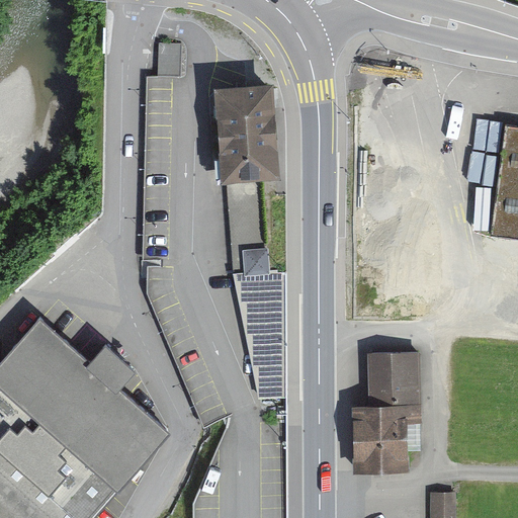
[(181,44),(159,44),(159,75),(182,75),(181,44)]
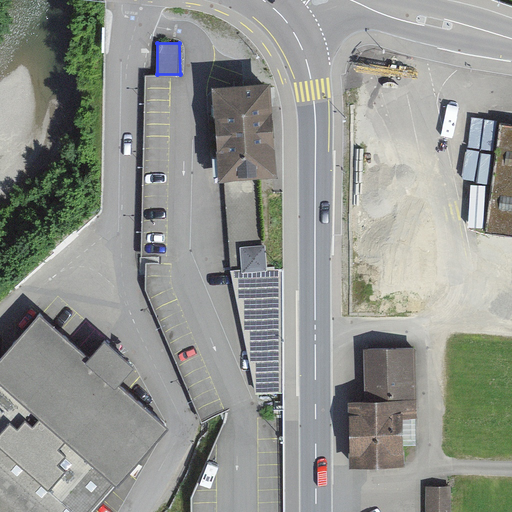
[(242,83),(212,84),(220,178),(277,175),(274,135),(271,81),(242,83)]
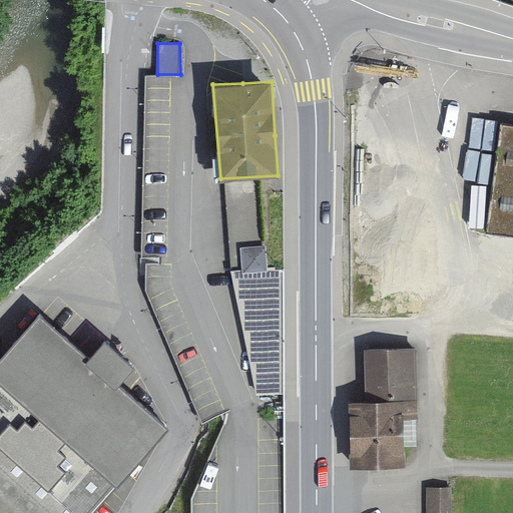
[(512,124),(501,122),(484,231),(512,234),(512,124)]
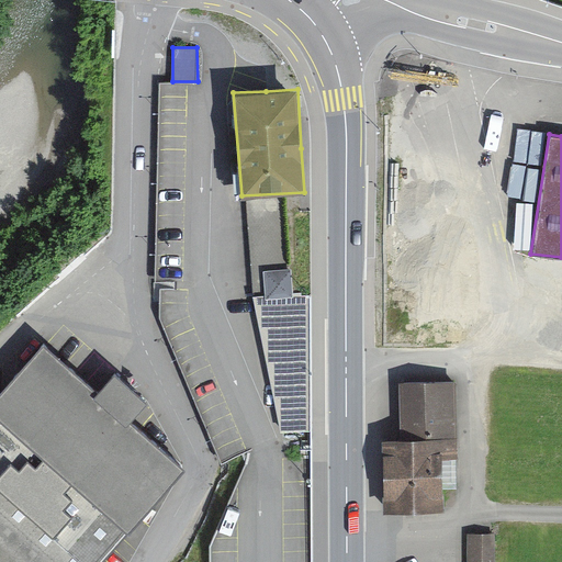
[(270,284),(295,283),(294,258),(269,259),(270,284)]
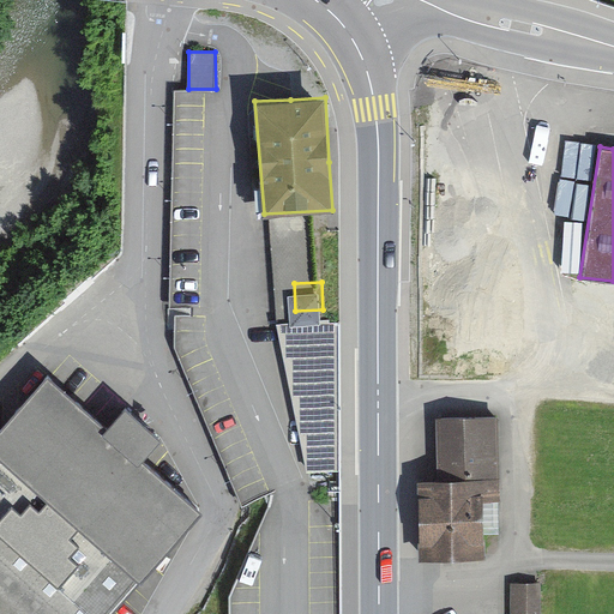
[(107,428),(48,377),(0,431),(0,613),(112,613),(160,559),(203,511),(143,459),(161,439),(144,423),(126,407),(107,428)]
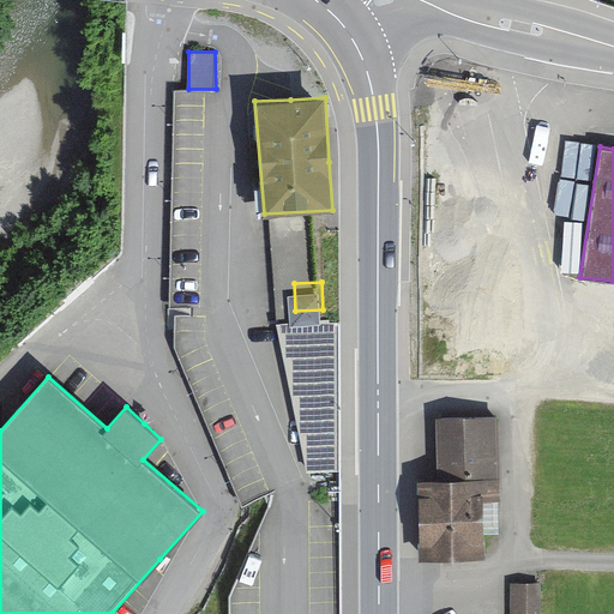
[(495,395),(440,397),(441,417),(497,415),(495,395)]
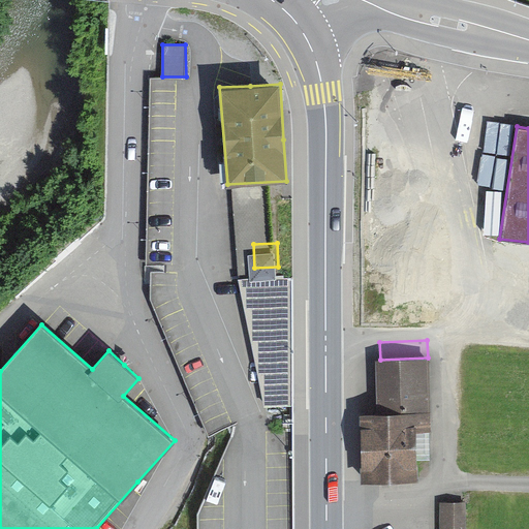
[(376,360),(378,413),(415,412),(416,432),(432,432),(430,358),(428,358),(380,360),(376,360)]
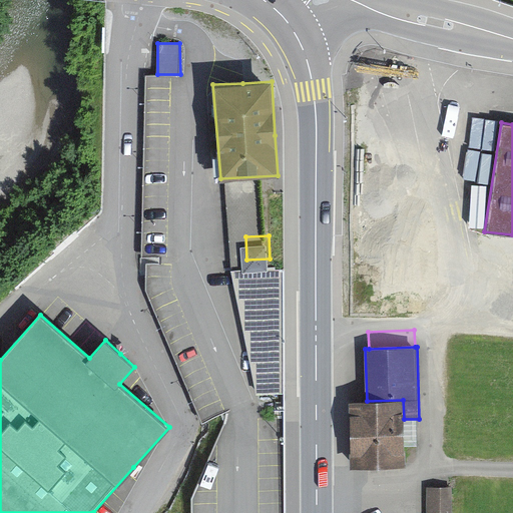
[(405,465),(404,419),(403,400),(367,401),(350,401),(351,442),(352,466),(405,465)]
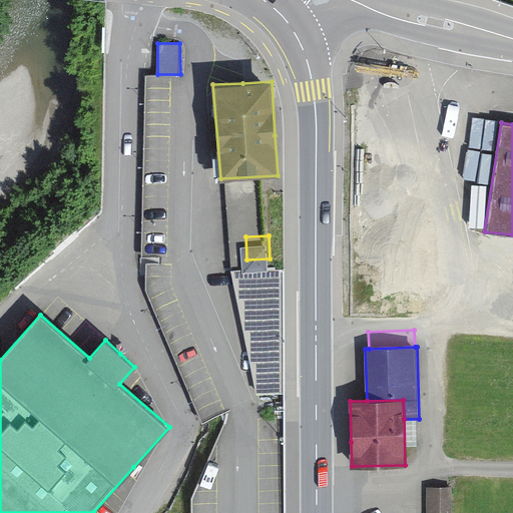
[(456,512),(457,491),(429,489),(428,512),(456,512)]
